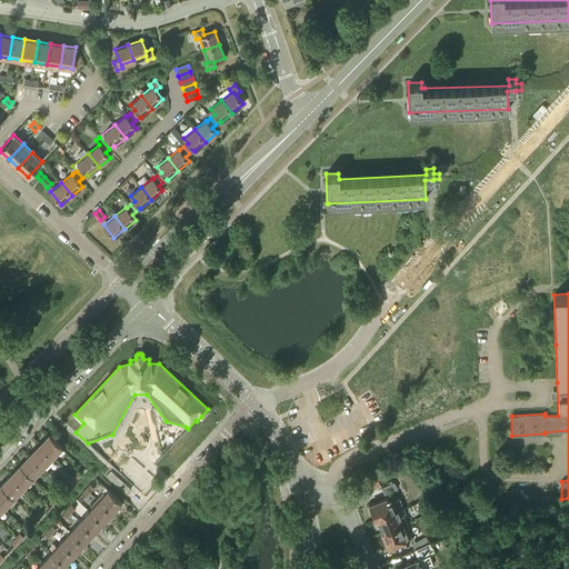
[(49,433),(39,445),(52,457),(62,447),(49,433)]
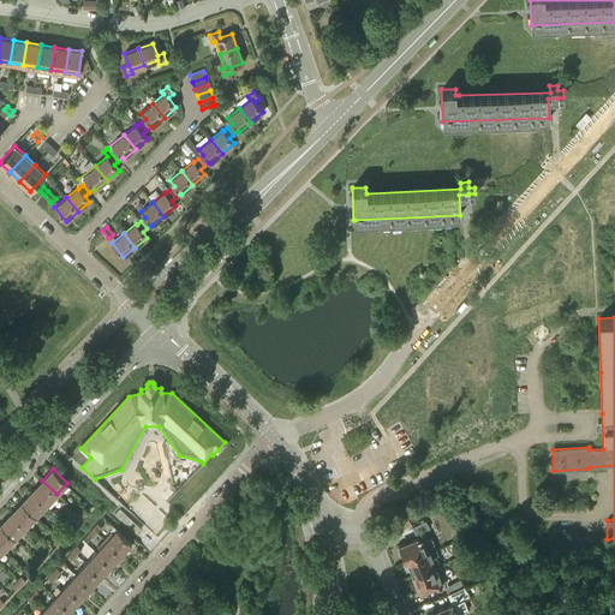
[(42,481),(33,491),(47,505),(57,494),(42,481)]
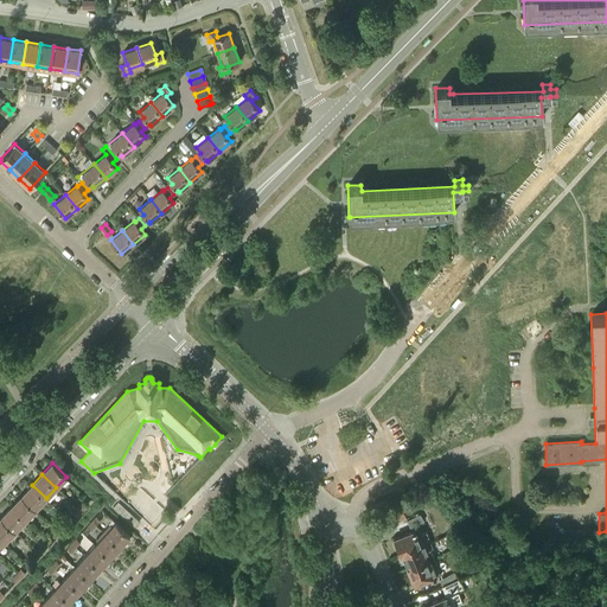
[(36,509),(46,498),(32,485),(21,496),(36,509)]
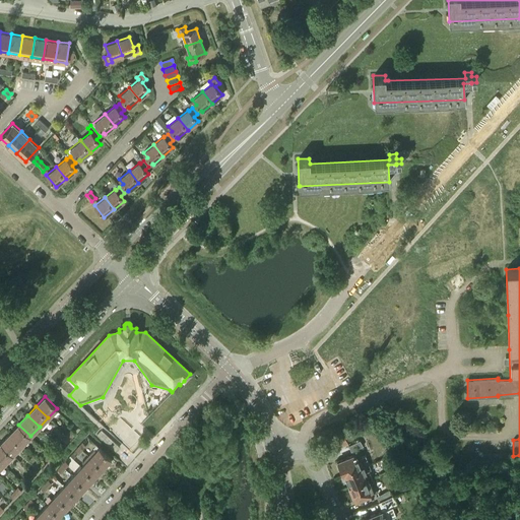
[(9,434),(21,446),(30,436),(18,425),(9,434)]
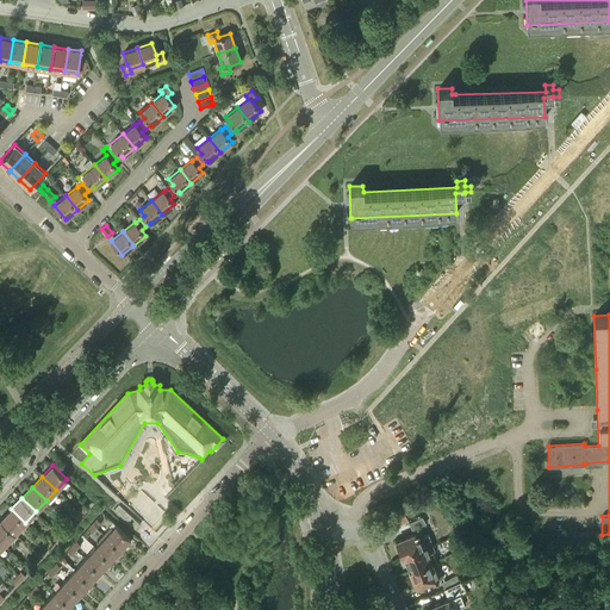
[(119,504),(114,510),(135,529),(141,524),(119,504)]
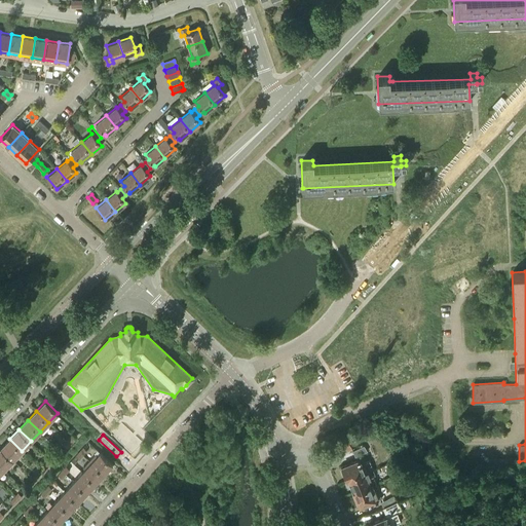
[(22,451),(9,439),(1,448),(13,460),(22,451)]
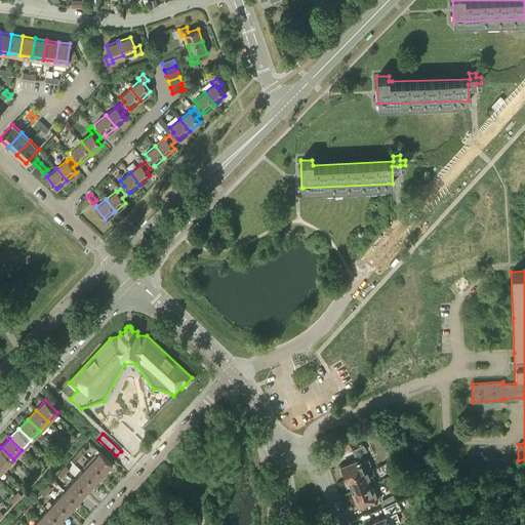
[(347,438),(334,444),(337,453),(351,447),(347,438)]
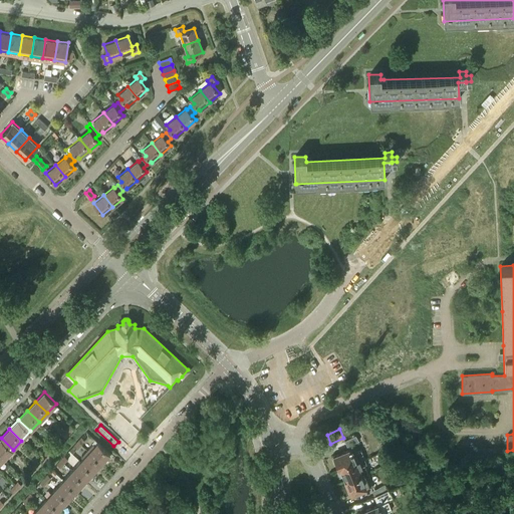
[(347,446),(359,441),(355,436),(345,441),(347,446)]
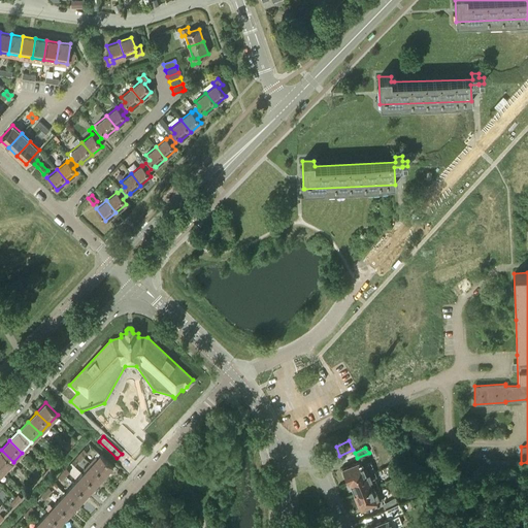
[(1,450),(0,450),(0,467),(4,471),(13,462),(1,450)]
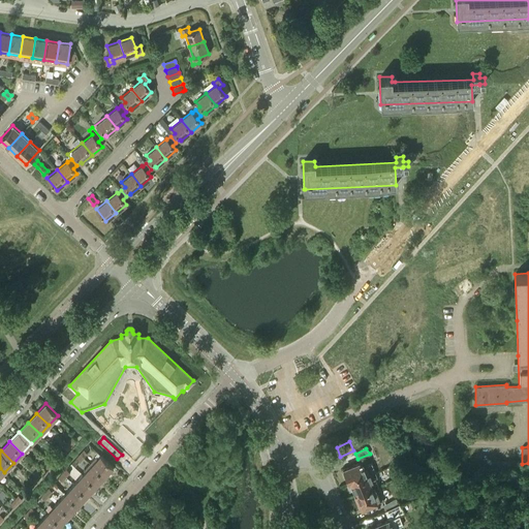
[(96,457),(90,464),(105,477),(113,469),(112,467),(113,466),(100,455),(97,458),(96,457)]
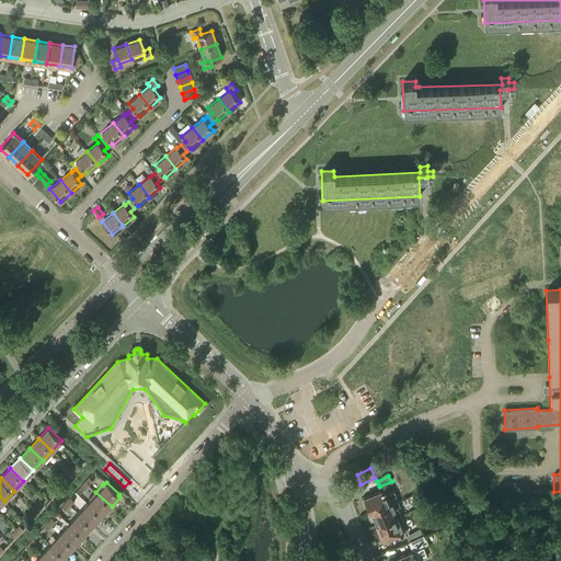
[(397,502),(398,502),(393,492),(385,495),(384,490),(364,497),(369,513),(373,512),(397,502)]
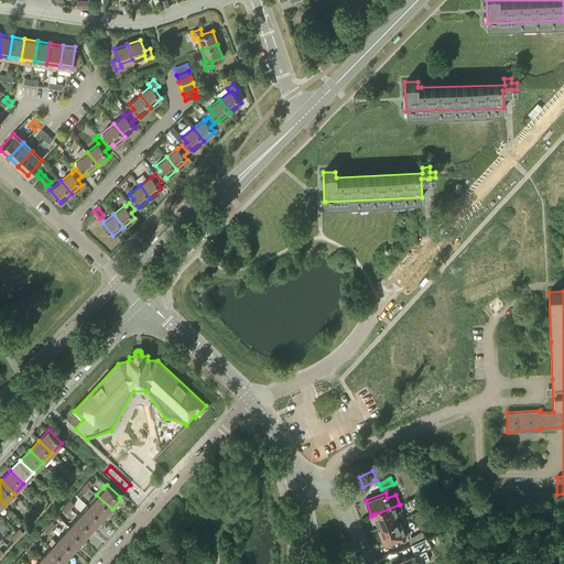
[(104,518),(112,509),(96,495),(90,501),(91,502),(89,505),(102,517),(104,518)]
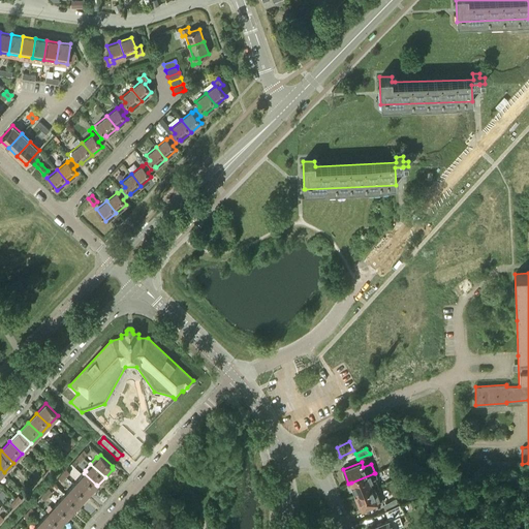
[(400,464),(392,467),(394,472),(402,468),(400,464)]
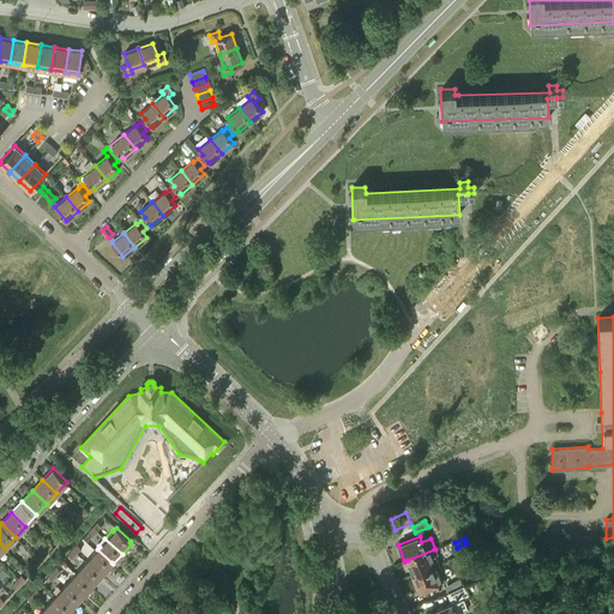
[(414,575),(439,565),(435,555),(438,555),(435,548),(435,549),(434,549),(408,560),(414,575)]
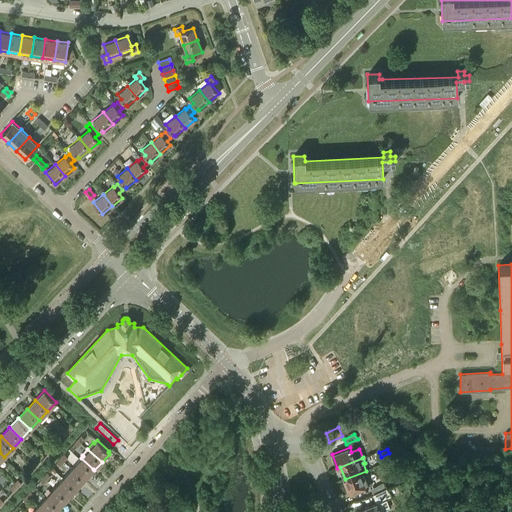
[(81,458),(72,468),(84,479),(93,469),(81,458)]
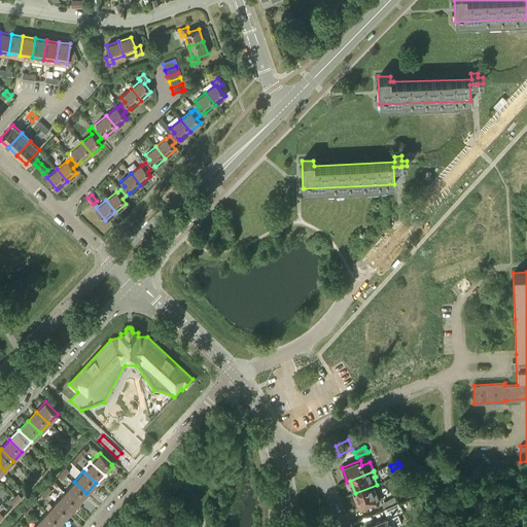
[(78,503),(86,493),(74,482),(65,491),(78,503)]
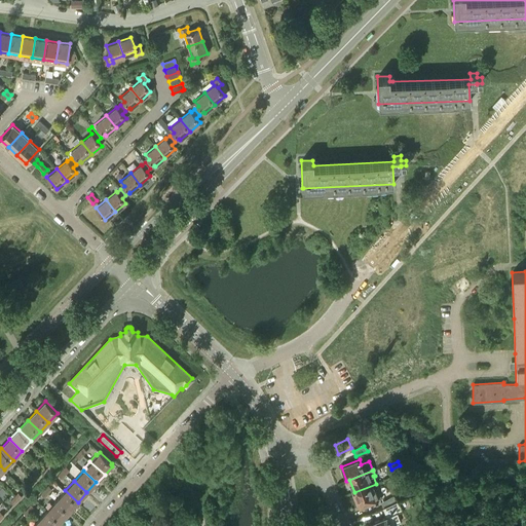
[(376,484),(354,492),(360,505),(381,497),(379,491),(376,484)]
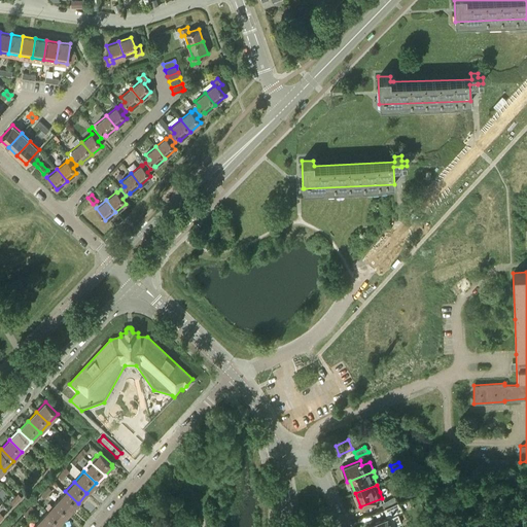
[(57,501),(69,513),(78,503),(65,491),(57,501)]
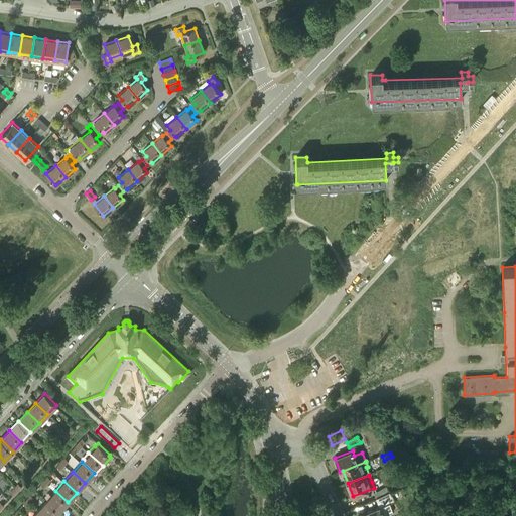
[(376,498),(389,493),(386,487),(373,492),(376,498)]
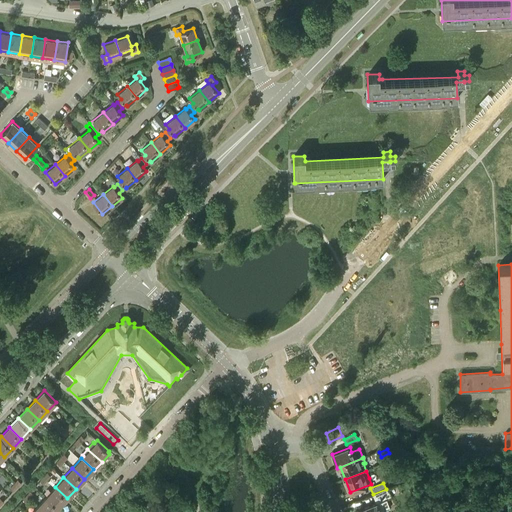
[(46,497),(58,508),(67,498),(55,487),(46,497)]
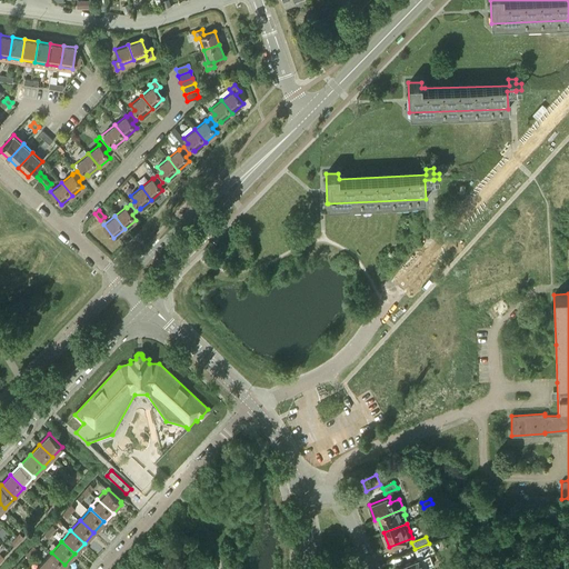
[(429,543),(415,549),(419,559),(393,568),(422,568),(433,565),(429,552),(433,551),(429,543)]
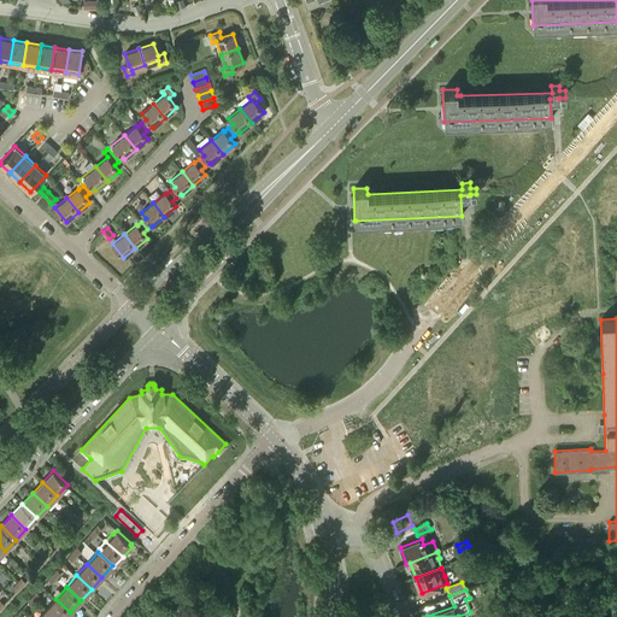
[(65,616),(70,612),(56,599),(46,610),(53,616),(65,616)]
